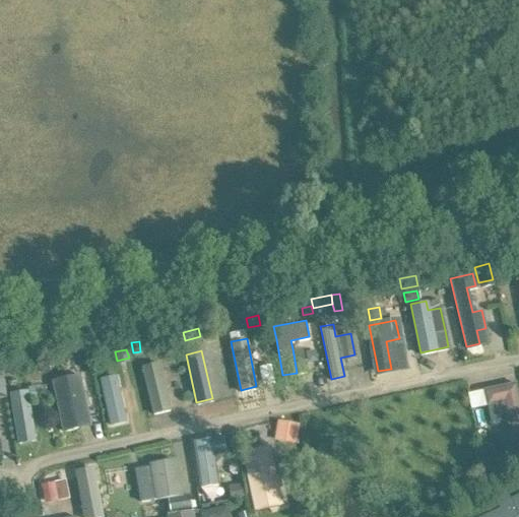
[(142,366),(153,412),(169,408),(158,362),(142,366)]
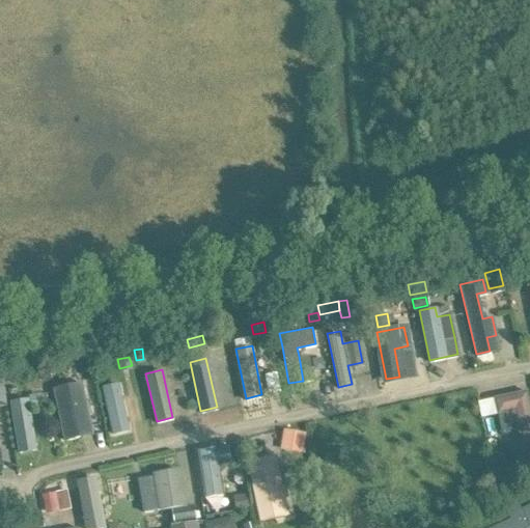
[(64,438),(80,435),(88,415),(81,381),(53,387),(64,438)]
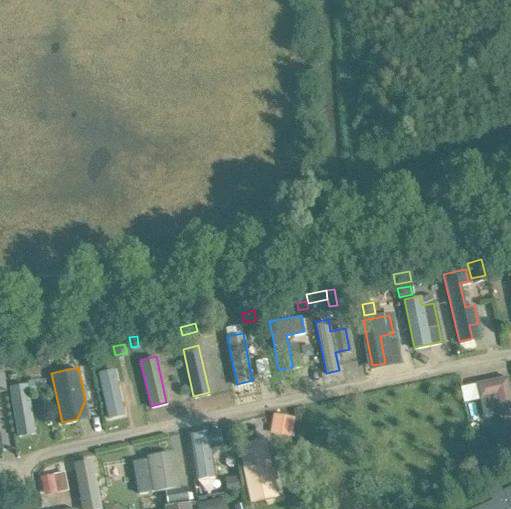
[(107,415),(123,412),(114,369),(98,372),(107,415)]
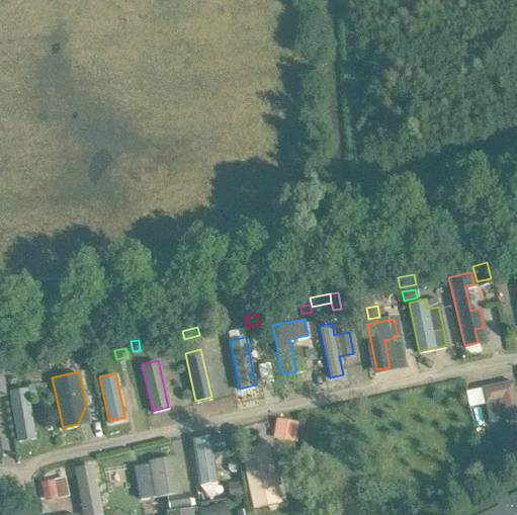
[(516,398),(513,379),(481,387),(485,402),(486,402),(501,398),(505,417),(510,439),(510,438),(513,450),(516,449),(516,398)]
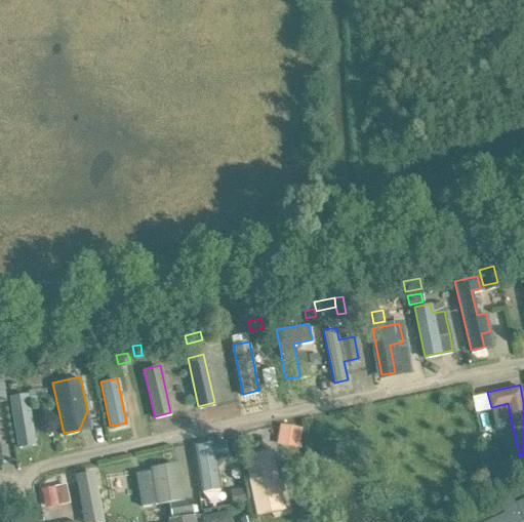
[(37,388),(28,390),(30,401),(39,400),(37,388)]
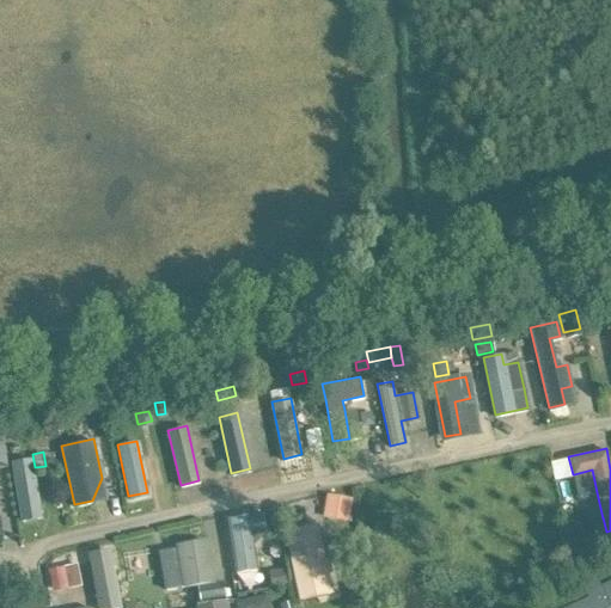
[(22,519),(41,516),(31,459),(12,461),(22,519)]
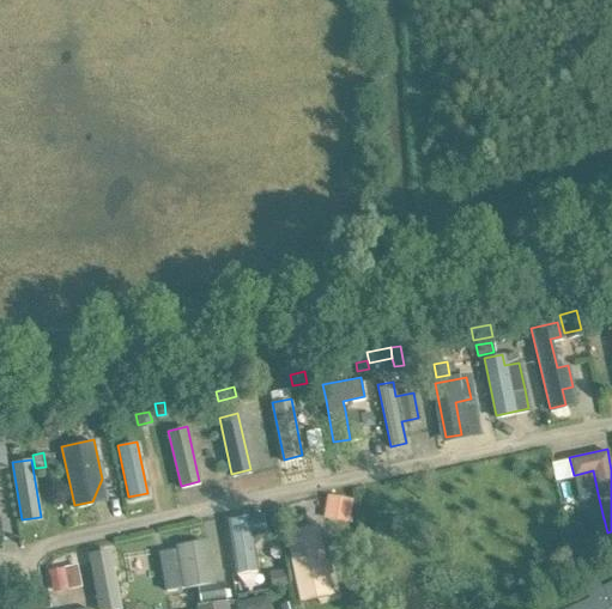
[(328,494),(326,506),(349,510),(351,498),(328,494)]
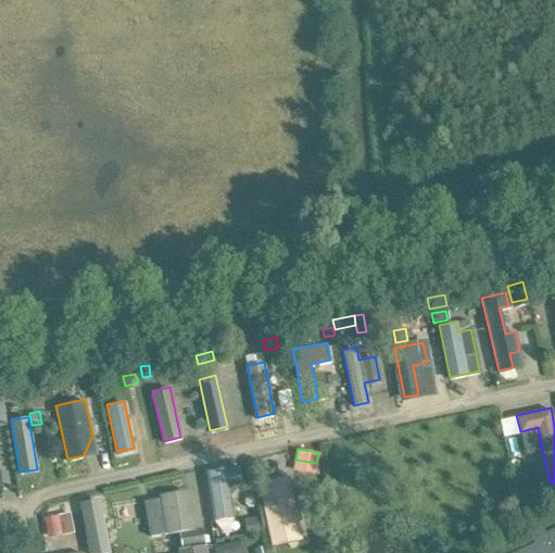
[(225,468),(207,472),(215,519),(231,516),(228,491),(234,490),(240,480),(238,466),(225,468)]
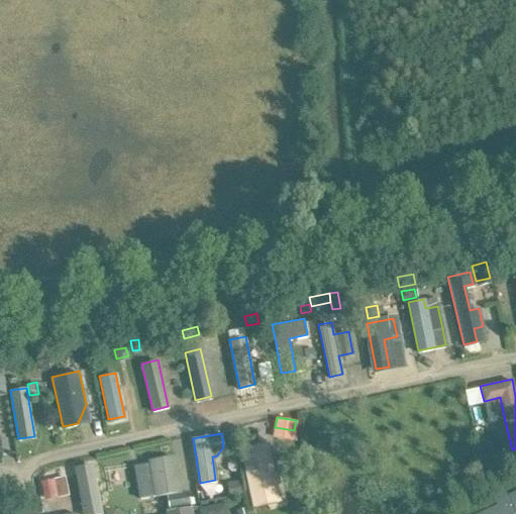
[(241,448),(249,486),(267,483),(267,485),(278,483),(276,472),(273,472),(267,443),(241,448)]
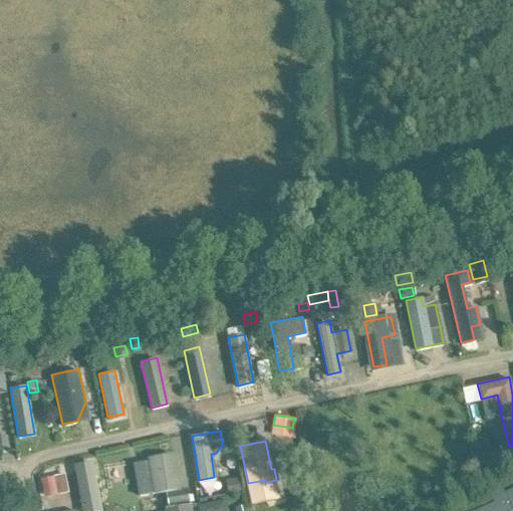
[(132,462),(138,494),(178,486),(173,455),(132,462)]
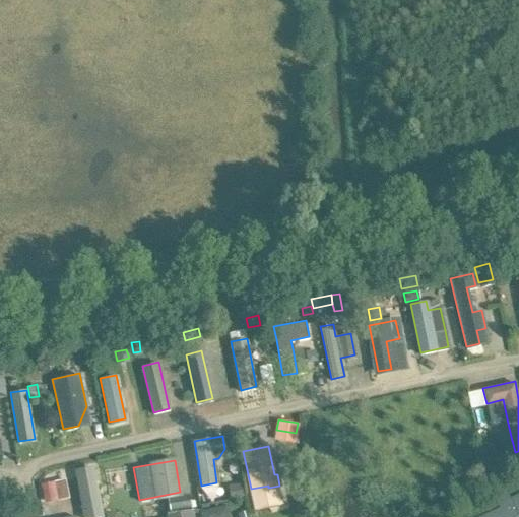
[(84,516),(88,516),(102,515),(98,492),(92,466),(76,470),(78,480),(80,492),(84,516)]
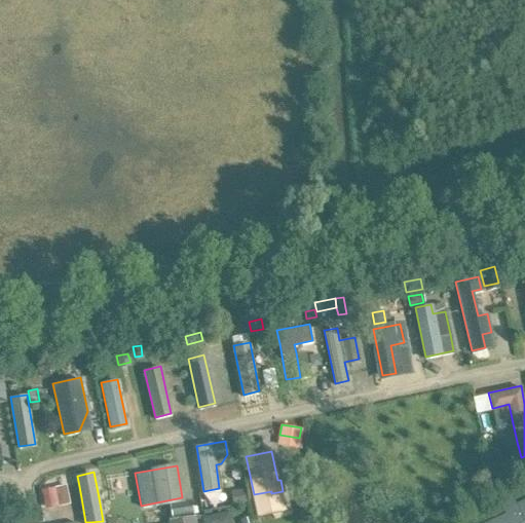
[(53,486),(41,488),(44,507),(57,503),(53,486)]
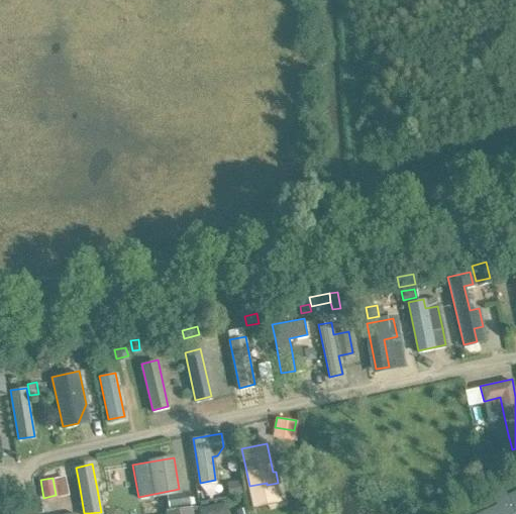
[(240,480),(228,482),(229,494),(242,492),(240,480)]
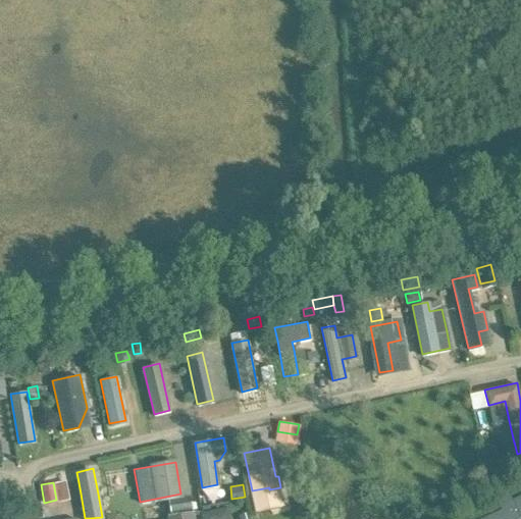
[(503,509),(480,518),(519,518),(507,491),(498,496),(503,509)]
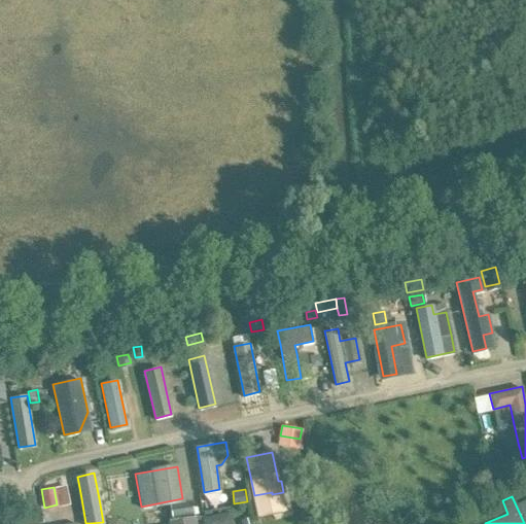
[(195,514),(191,498),(169,502),(172,518),(195,514)]
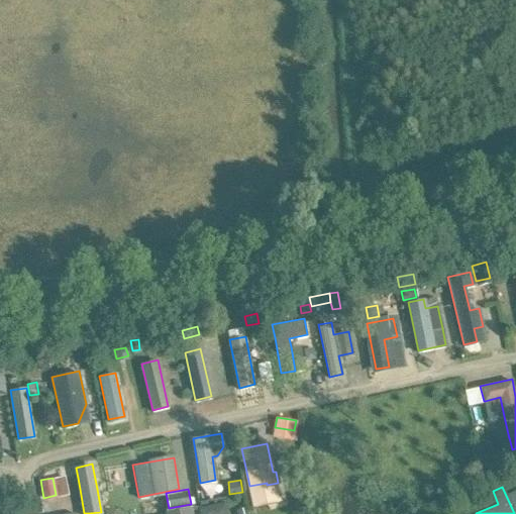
[(12,499),(1,499),(2,510),(12,510),(12,499)]
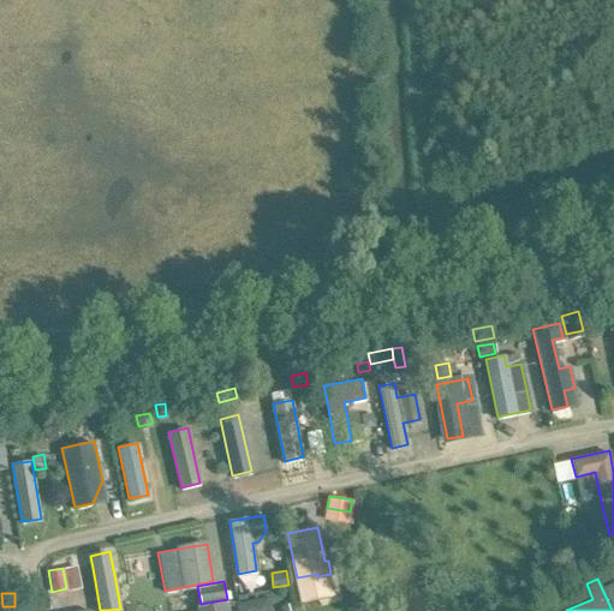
[(243,598),(244,610),(275,610),(274,593),(243,598)]
